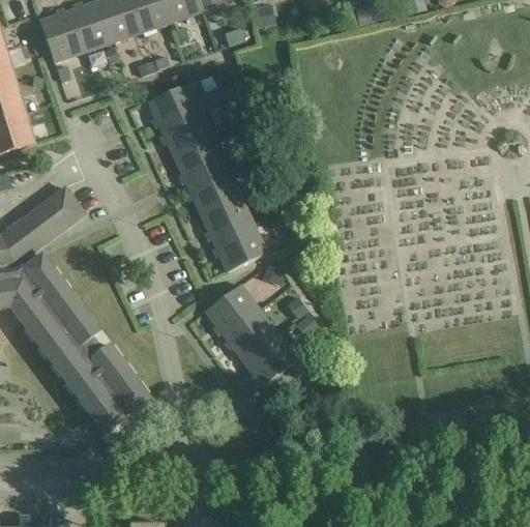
[(142,33),(130,0),(101,0),(98,1),(113,42),(142,33)]
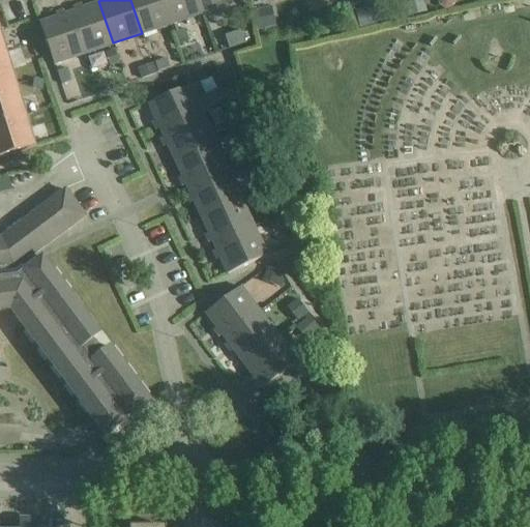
[(172,23),(164,0),(130,0),(142,33),(172,23)]
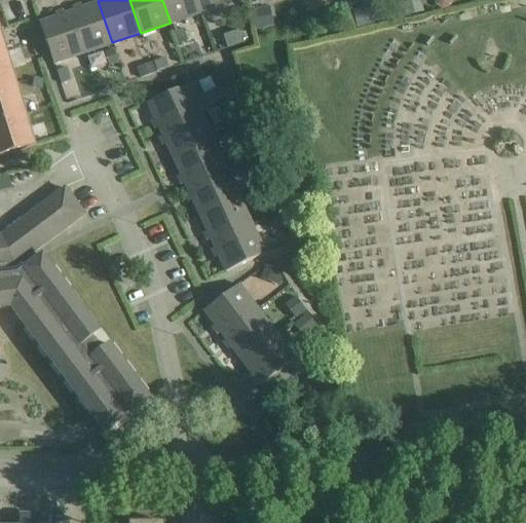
[(199,12),(195,0),(162,0),(171,23),(199,12)]
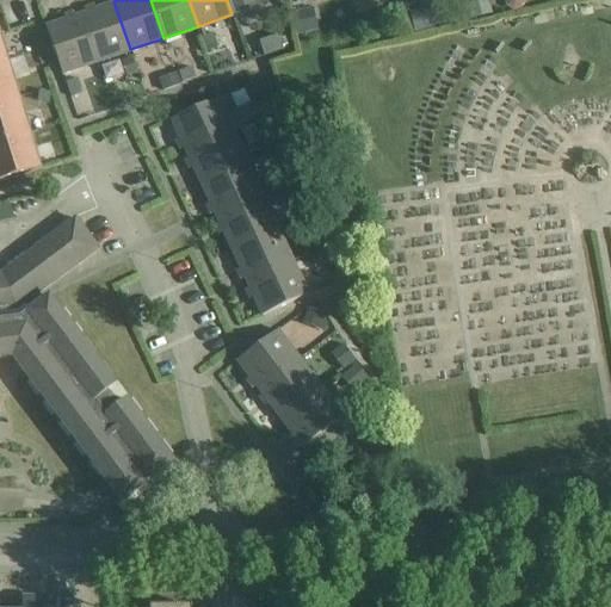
[(227,0),(232,14),(266,4),(265,0),(227,0)]
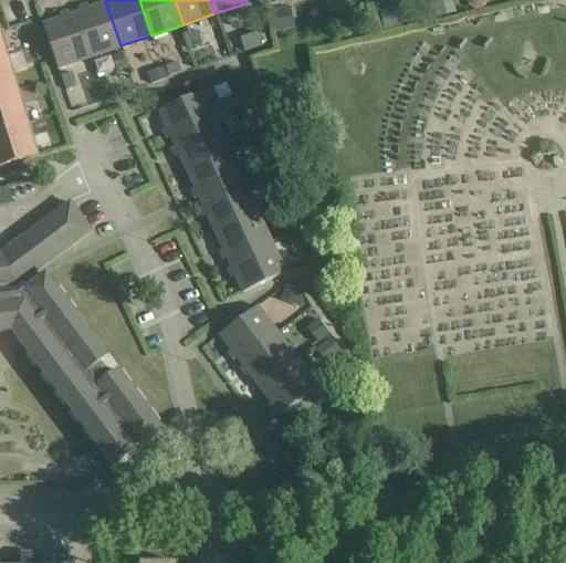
[(453,0),(433,4),(436,14),(456,10),(453,0)]
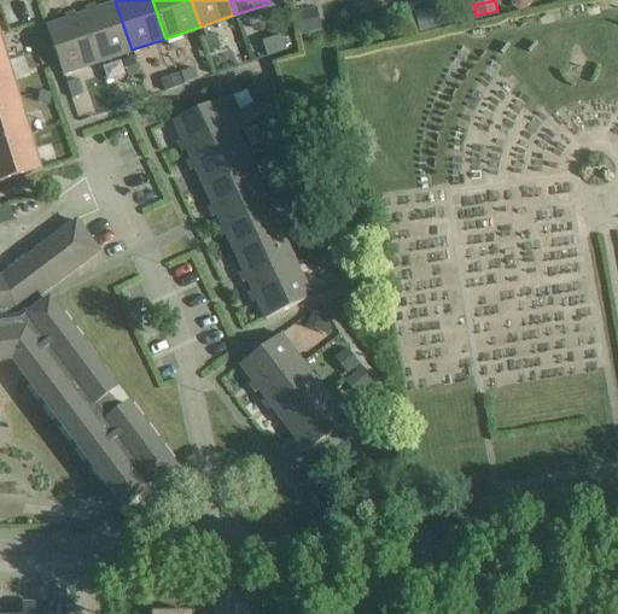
[(132,50),(115,1),(81,13),(97,62),(132,50)]
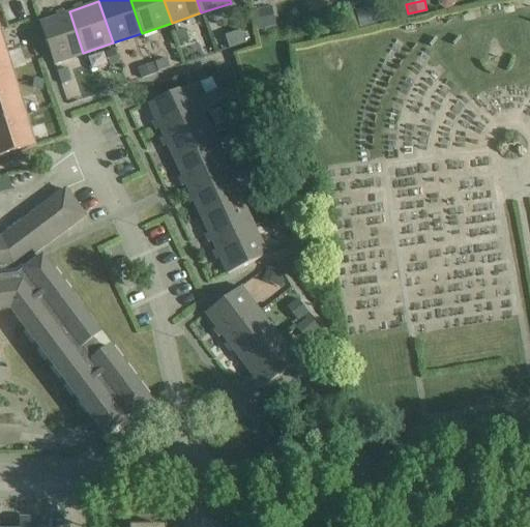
[(270,4),(254,8),(258,28),(274,25),(270,4)]
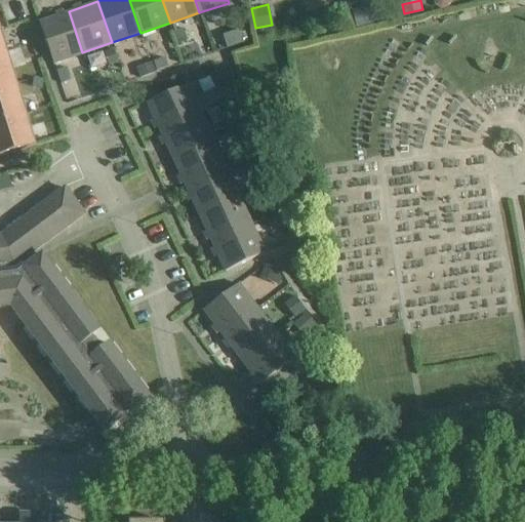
[(367,5),(352,9),(356,26),(371,22),(367,5)]
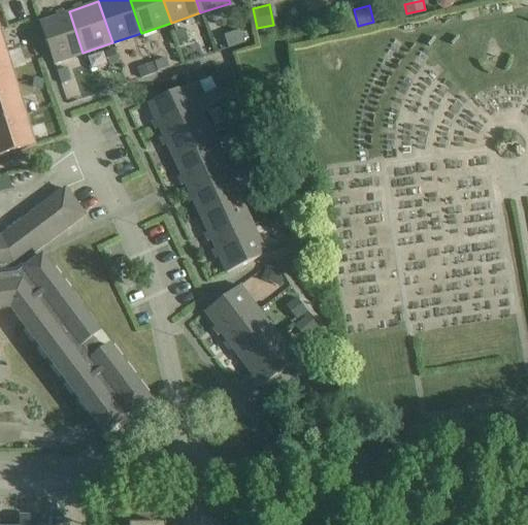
[(83,53),(69,11),(39,22),(53,63),(83,53)]
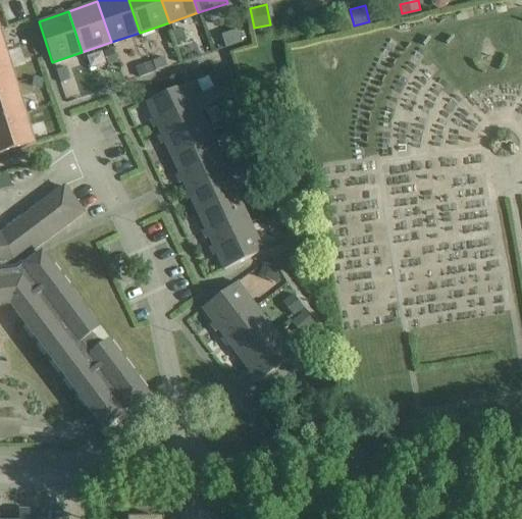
[(186,39),(181,27),(172,31),(176,42),(186,39)]
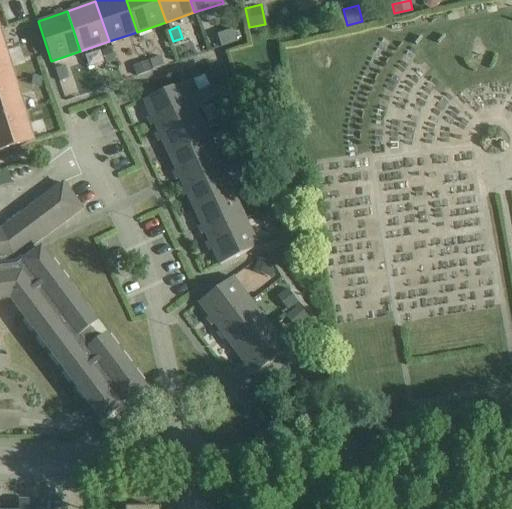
[(232,26),(218,31),(222,44),(237,39),(232,26)]
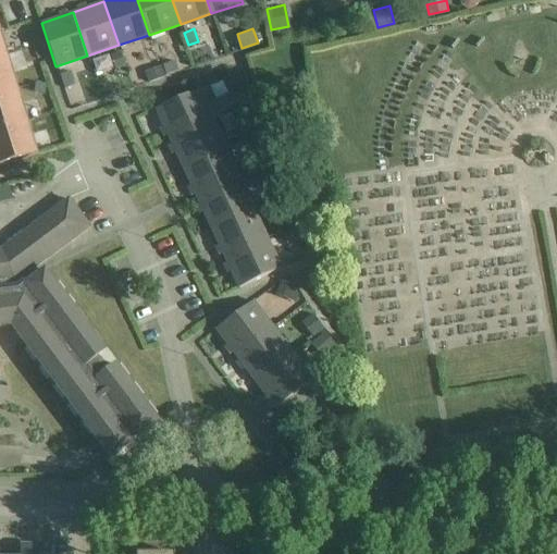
[(0,163),(36,152),(0,36),(0,163)]
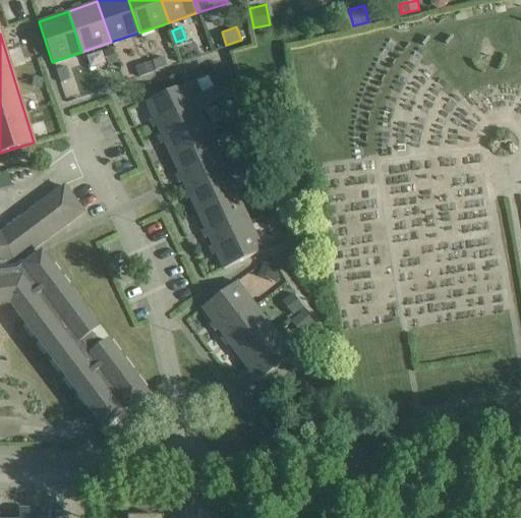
[(112,46),(103,49),(108,62),(117,59),(112,46)]
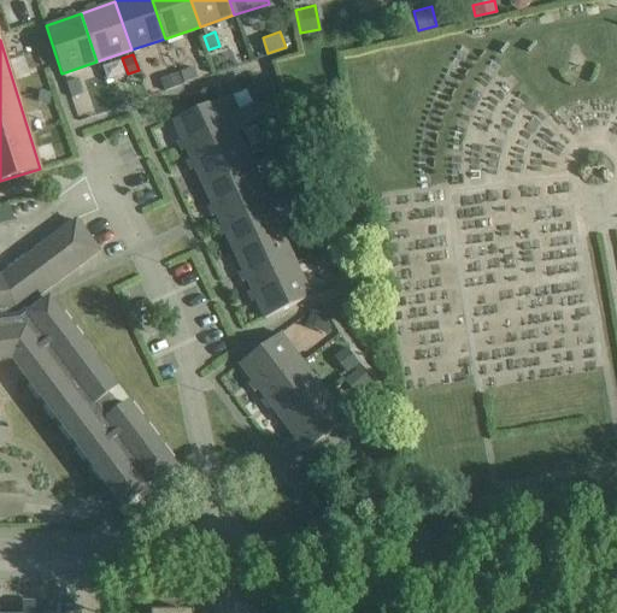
[(193,65),(180,69),(183,80),(197,76),(193,65)]
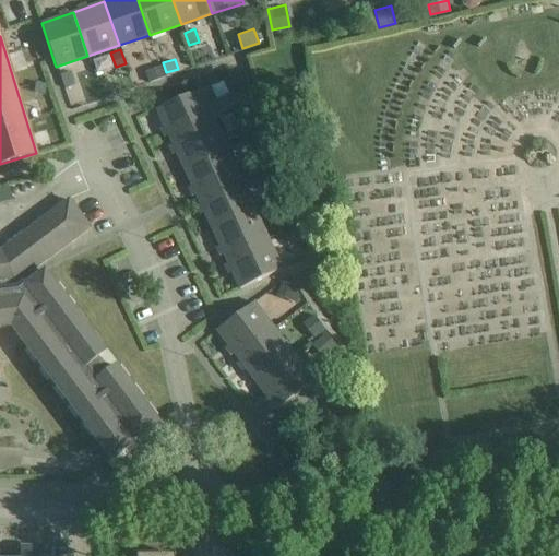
[(159,64),(145,70),(150,81),(164,75),(159,64)]
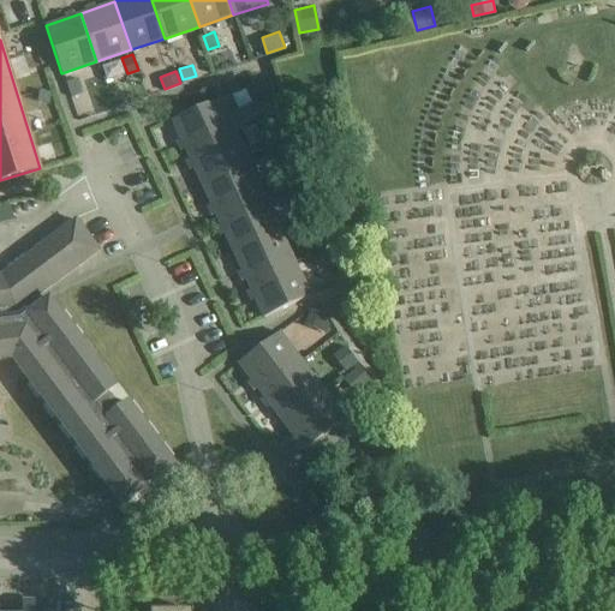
[(262,77),(249,83),(256,99),(269,91),(262,77)]
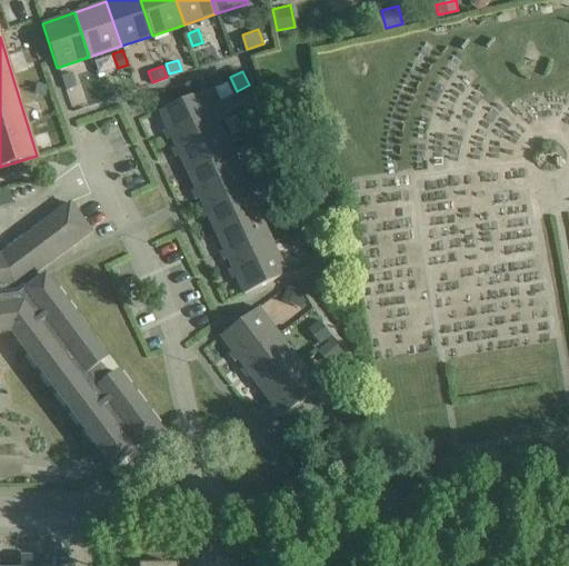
[(76,85),(71,72),(61,76),(65,88),(76,85)]
